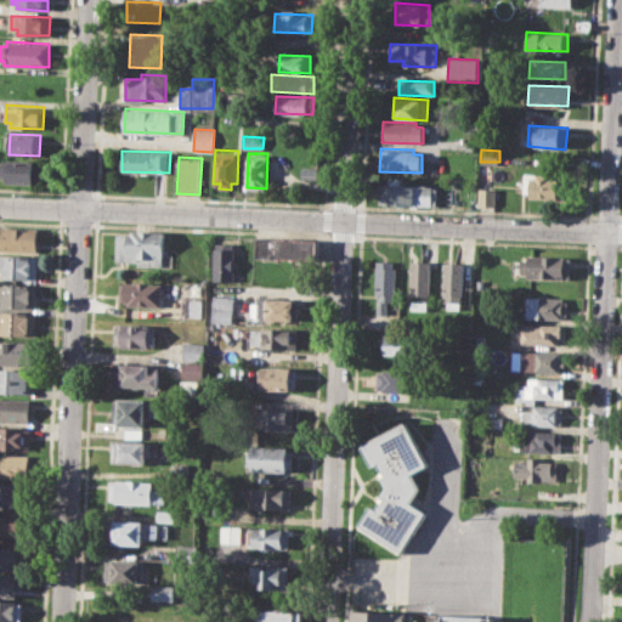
[(0,159),(35,162),(35,165),(41,165),(41,179),(34,179),(33,184),(6,182),(6,177),(0,176),(0,159)]
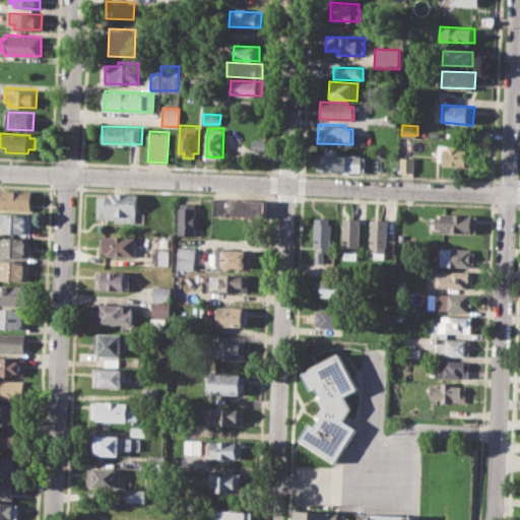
[(252,139),(266,140),(265,148),(252,147),(252,139)]
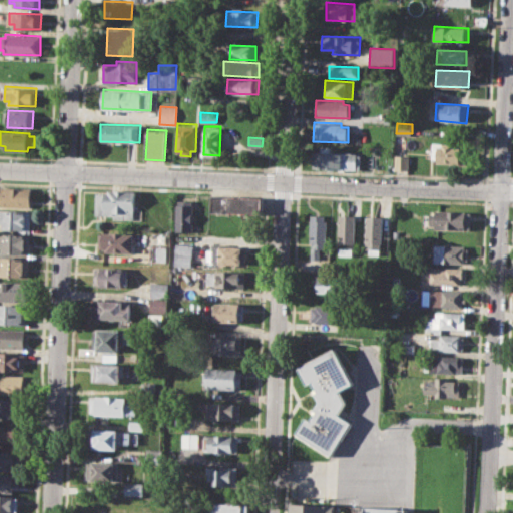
[(432,142),(463,144),(462,163),(436,162),(437,158),(432,158),(432,142)]
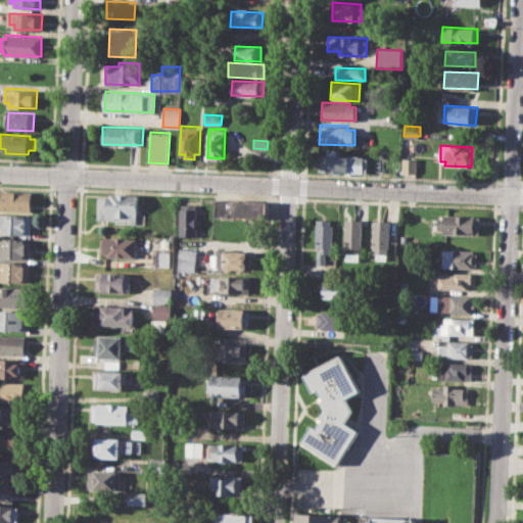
[(320,154),(329,154),(329,149),(337,149),(337,153),(369,155),(368,174),(319,172),(320,154)]
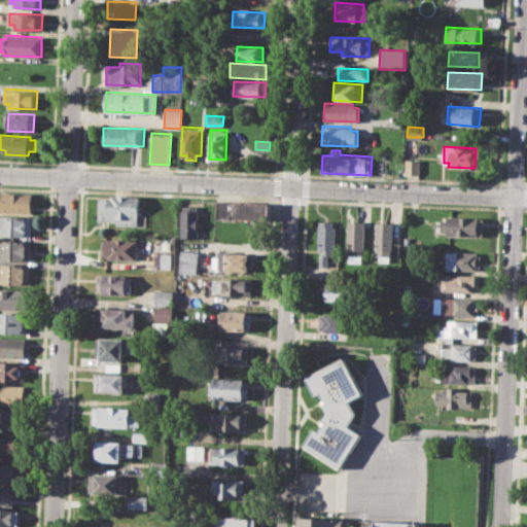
[(378,156),(387,157),(387,172),(378,172),(378,156)]
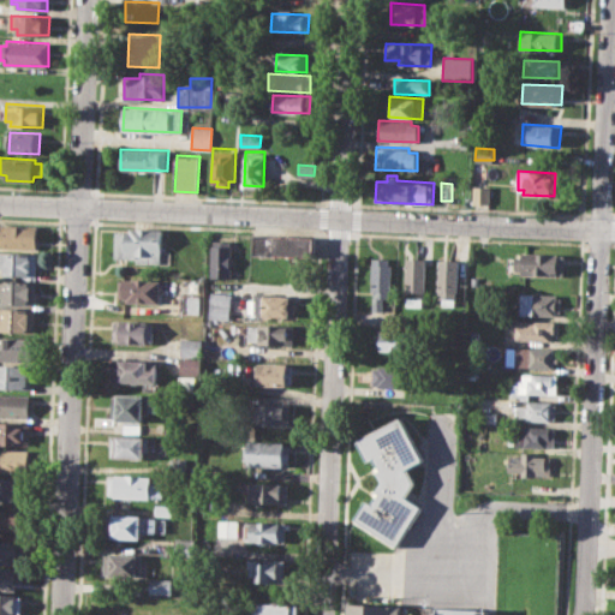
[(472,184),(491,185),(491,203),(472,203),(472,184)]
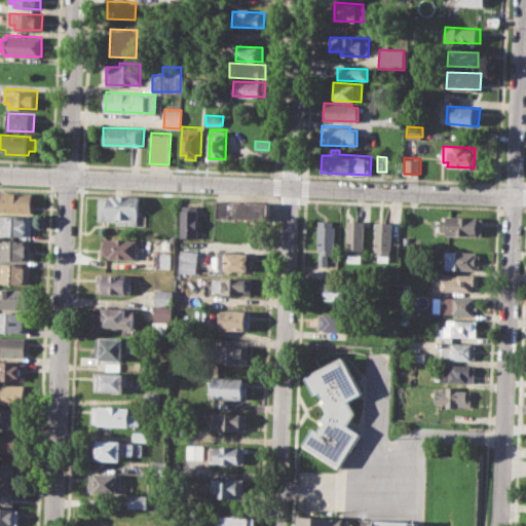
[(0,190),(34,193),(33,214),(0,211),(0,190)]
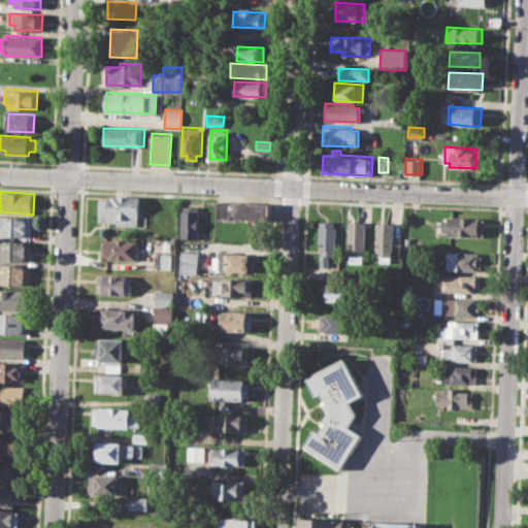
[(99,198),(111,198),(111,195),(139,196),(138,226),(118,225),(118,221),(98,221),(99,198)]
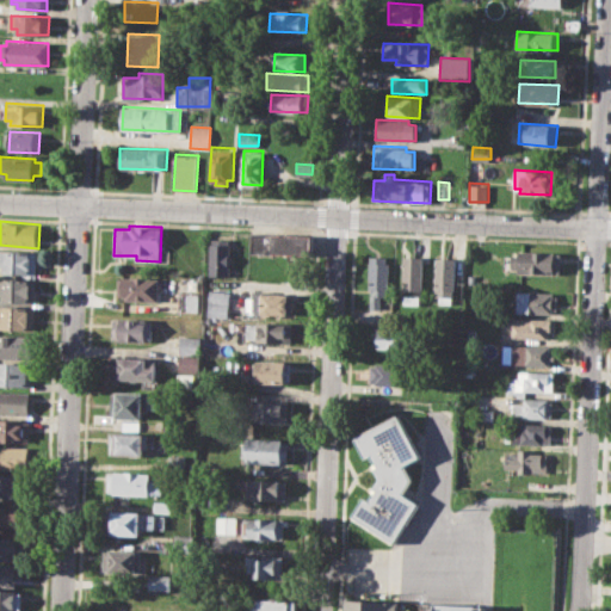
[(251,233),(313,235),(312,255),(251,253),(251,233)]
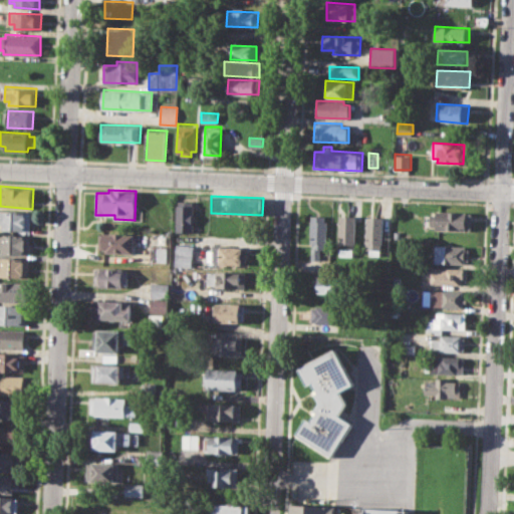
[(178,200),(194,201),(193,232),(177,232),(178,200)]
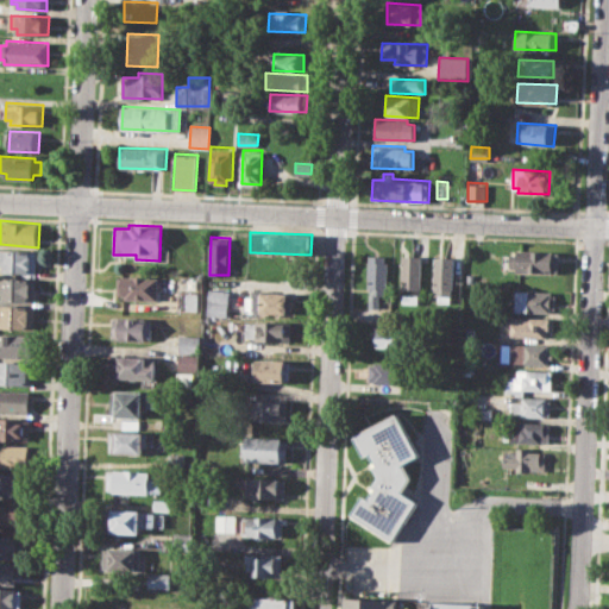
[(0,248),(38,250),(37,274),(4,271),(5,265),(0,264),(0,248)]
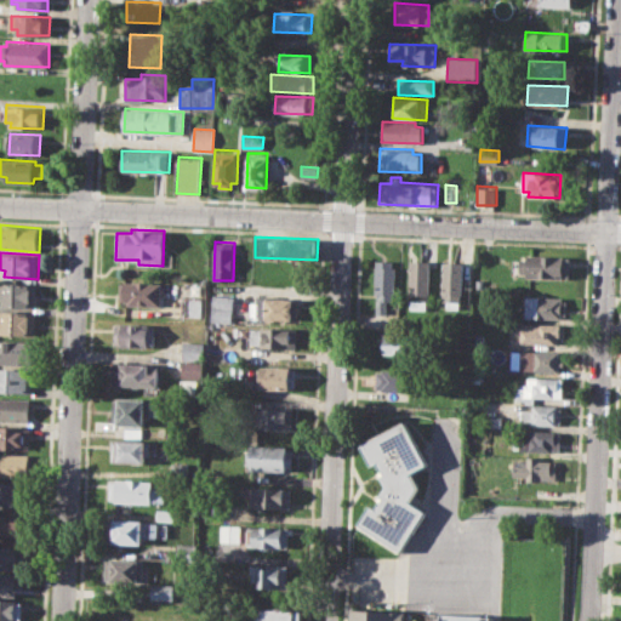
[(528,252),(571,255),(570,278),(527,277),(527,271),(522,271),(522,257),(528,258),(528,252)]
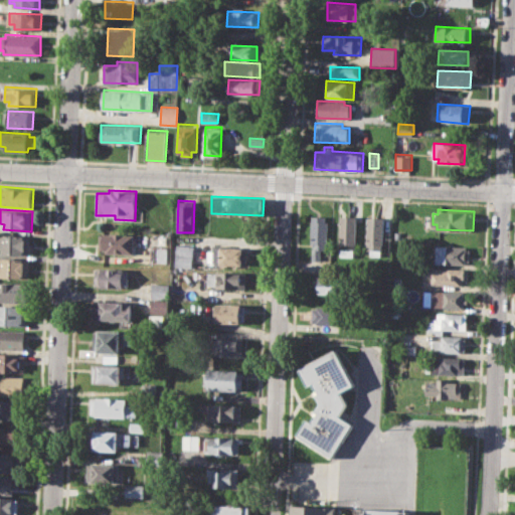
[(311,215),(325,216),(325,221),(329,221),(328,249),(322,249),(322,260),(310,260),(311,215)]
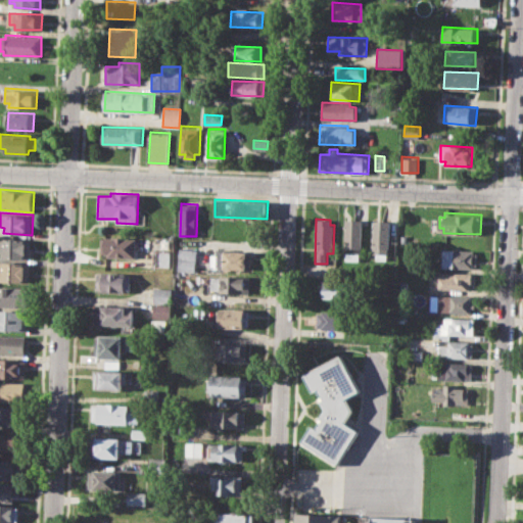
[(344,219),(364,220),(362,253),(342,253),(344,219)]
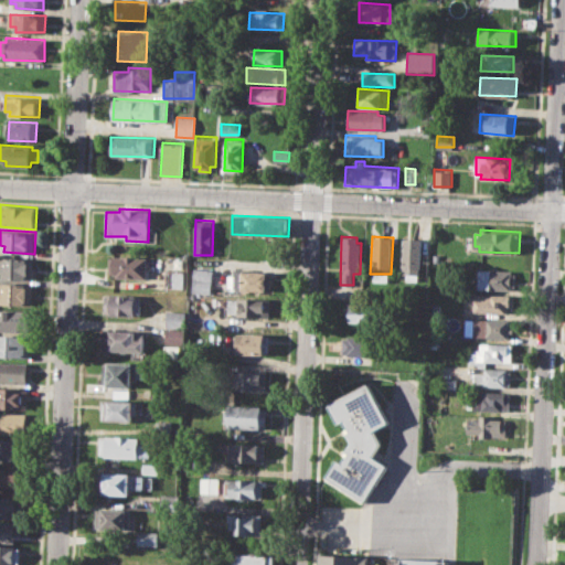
[(403,236),(422,236),(419,275),(402,274),(403,236)]
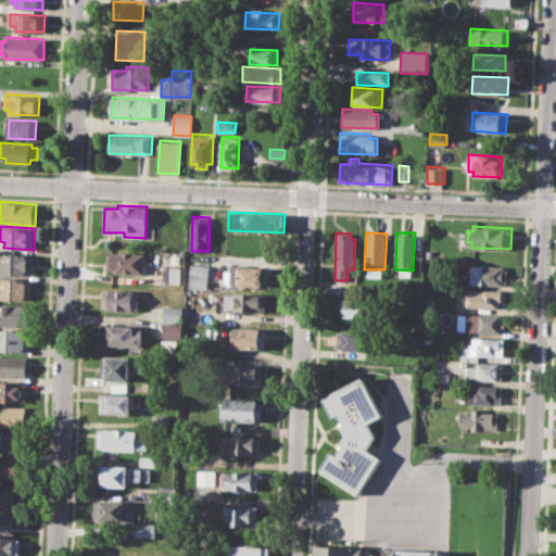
[(108,251),(144,253),(144,274),(114,273),(114,268),(106,268),(108,251)]
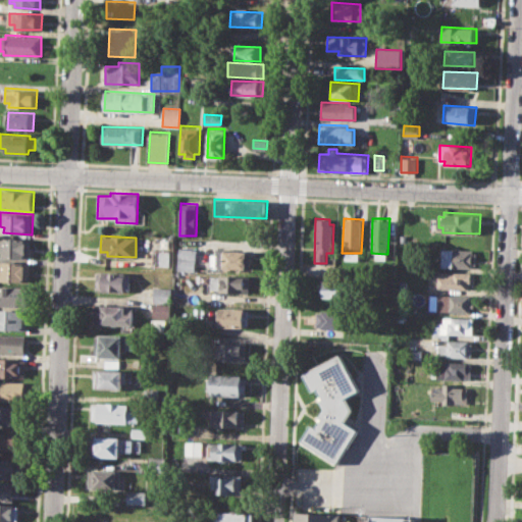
[(0,237),(31,239),(30,258),(2,257),(2,251),(0,251),(0,237)]
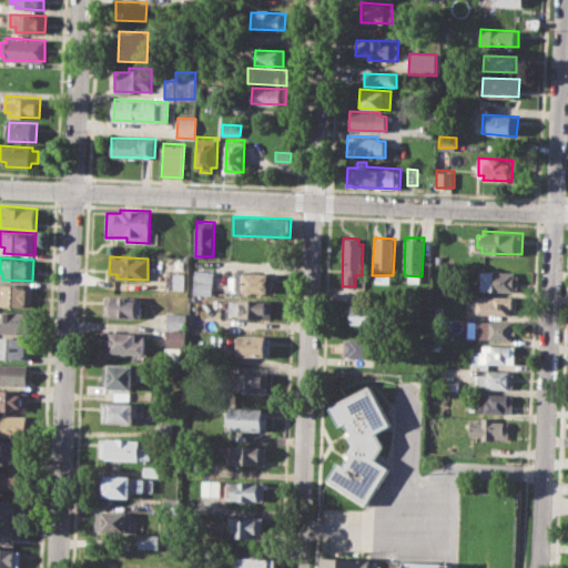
[(194,270),(212,270),(212,295),(194,294),(194,270)]
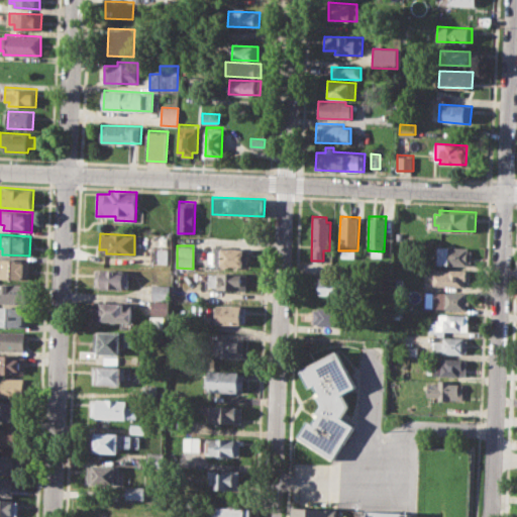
[(437,245),(469,247),(469,250),(473,250),(472,262),(468,262),(468,266),(436,265),(437,245)]
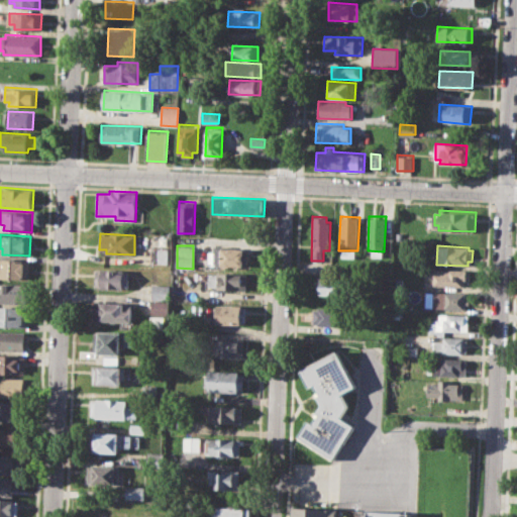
[(209,252),(214,252),(214,246),(247,248),(247,267),(220,266),(219,270),(208,269),(209,252)]
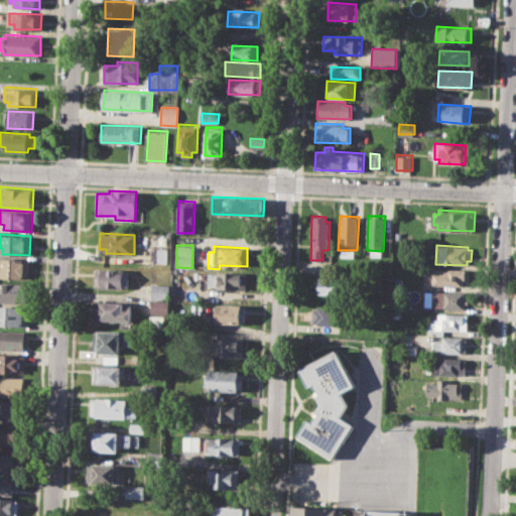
[(152,247),(167,248),(166,263),(151,262),(152,247)]
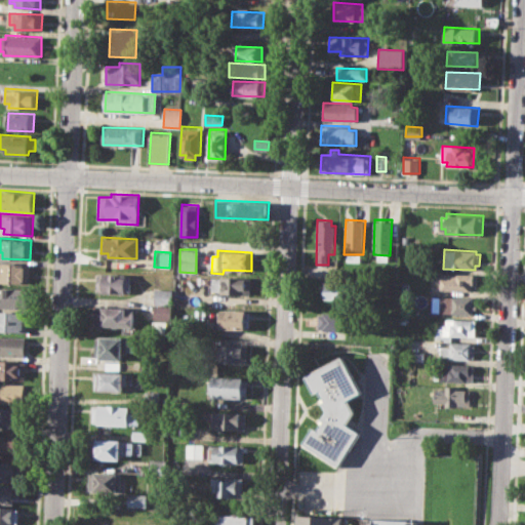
[(0,263),(31,265),(30,284),(1,282),(1,276),(0,276),(0,263)]
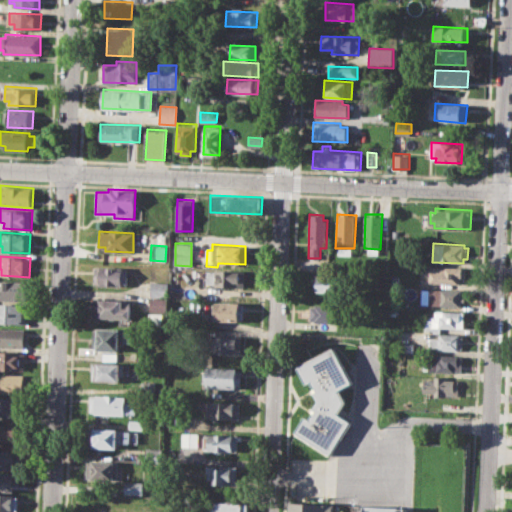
[(428,265),(464,266),(463,277),(459,276),(458,284),(427,283),(428,265)]
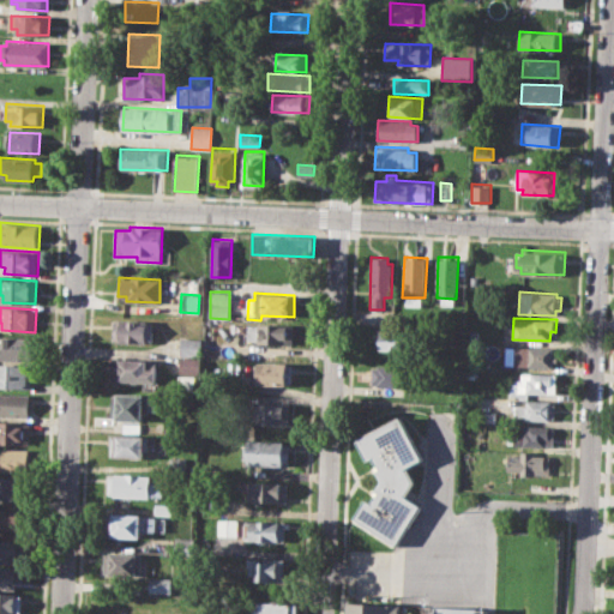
[(115,320),(152,323),(151,343),(114,342),(115,320)]
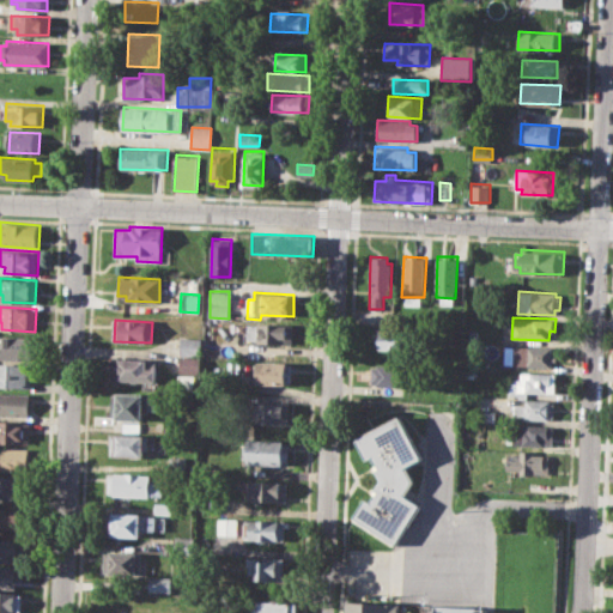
[(247,322),(293,323),(292,345),(247,343),(247,322)]
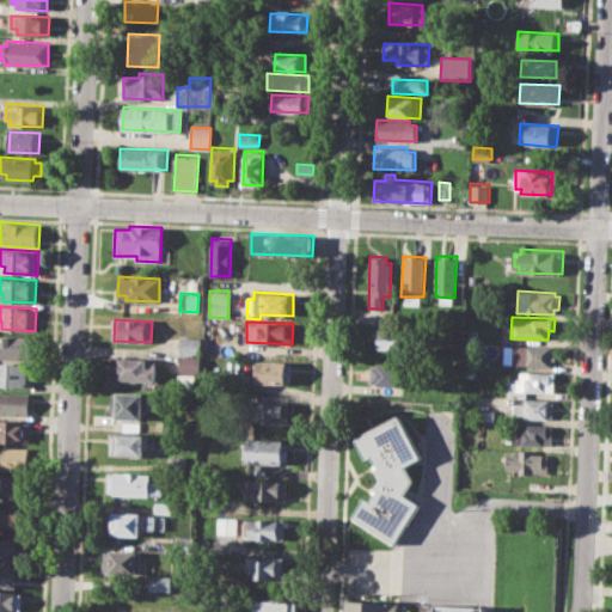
[(374,329),(411,330),(410,350),(373,348),(374,329)]
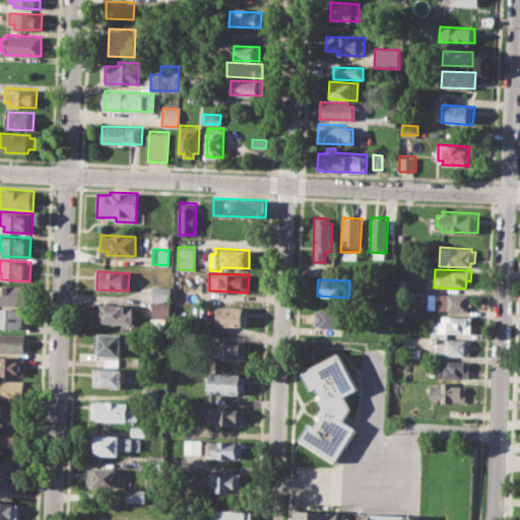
[(396,279),(405,279),(404,290),(395,290),(396,279)]
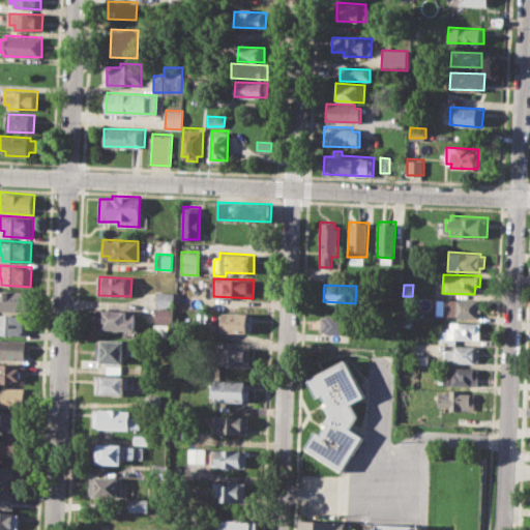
[(0,289),(29,291),(28,312),(0,310),(0,289)]
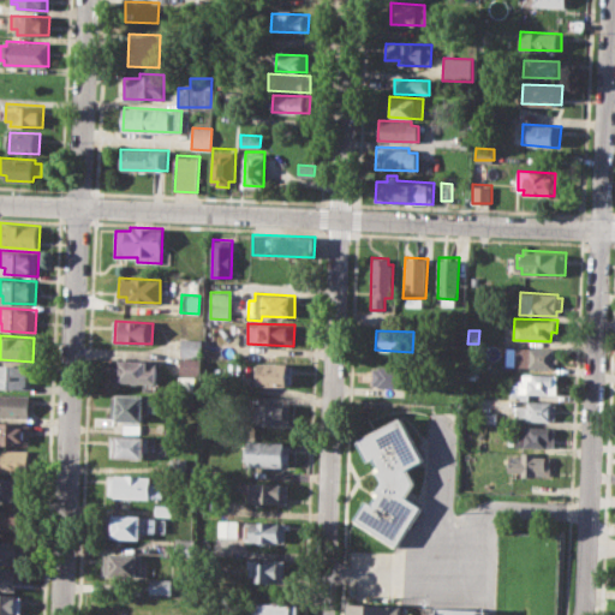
[(181,336),(202,338),(201,353),(180,352),(181,336)]
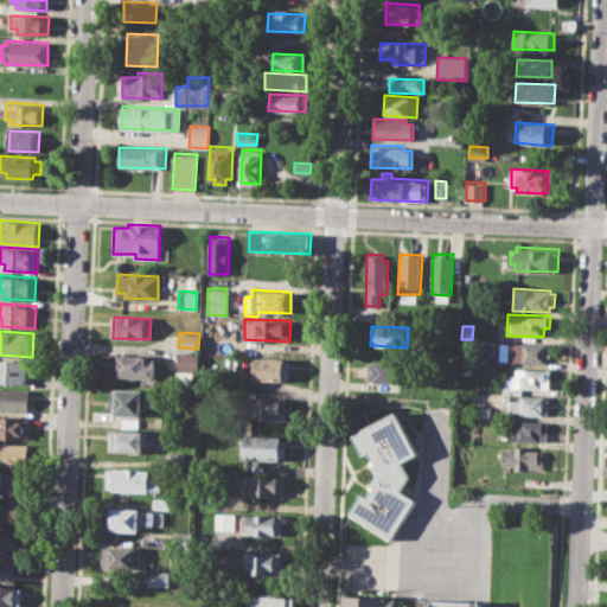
[(509,342),(547,343),(545,364),(508,362),(509,342)]
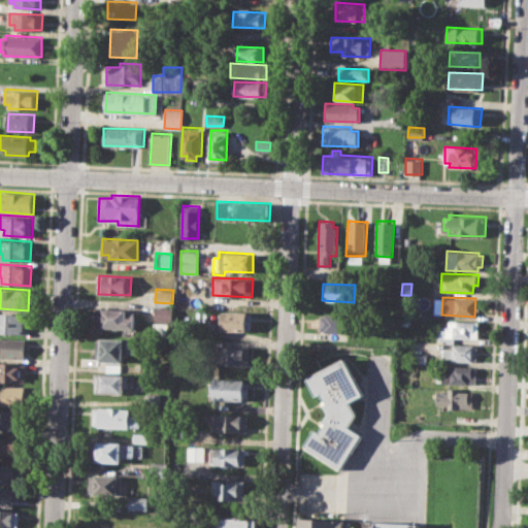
[(96,308),(135,309),(134,329),(96,327),(96,308)]
